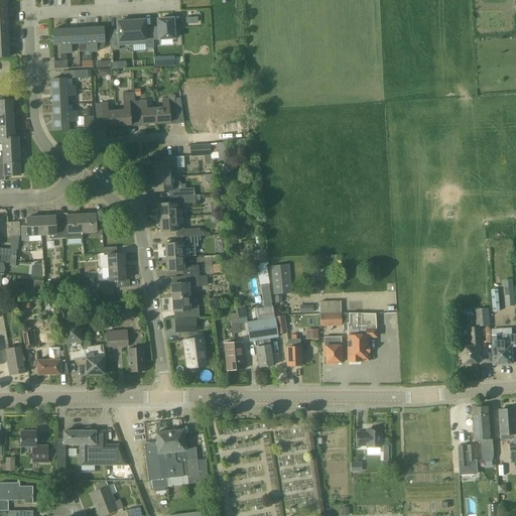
[(174,30),(173,18),(157,19),(158,27),(152,28),(153,40),(174,38),(174,37),(176,37),(176,30),(174,30)]
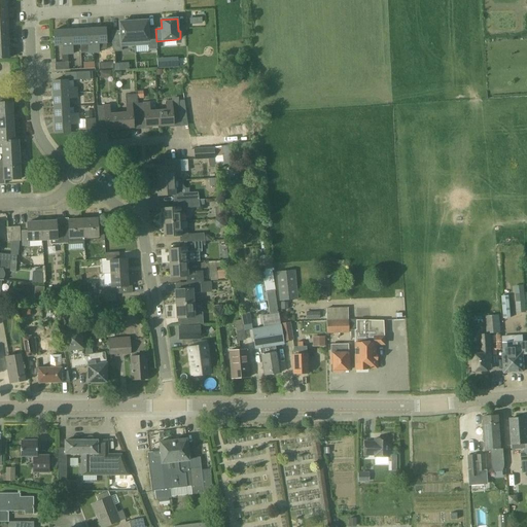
[(120,49),(135,48),(133,22),(125,23),(125,25),(119,25),(119,37),(112,37),(113,54),(121,53),(120,49)]
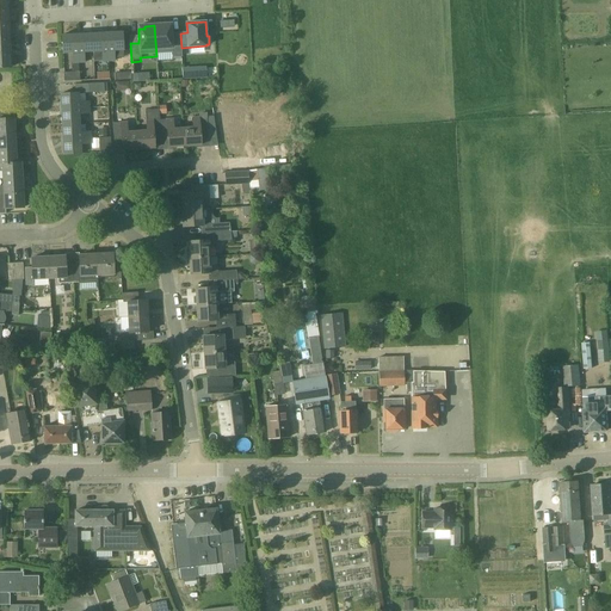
[(154,25),(156,56),(172,55),(172,60),(181,60),(180,41),(172,41),(171,26),(165,28),(165,25),(154,25)]
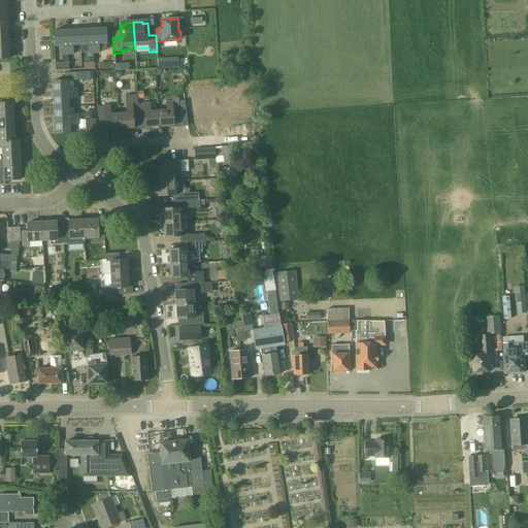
[(94,54),(99,53),(107,53),(106,43),(105,28),(93,29),(94,54)]
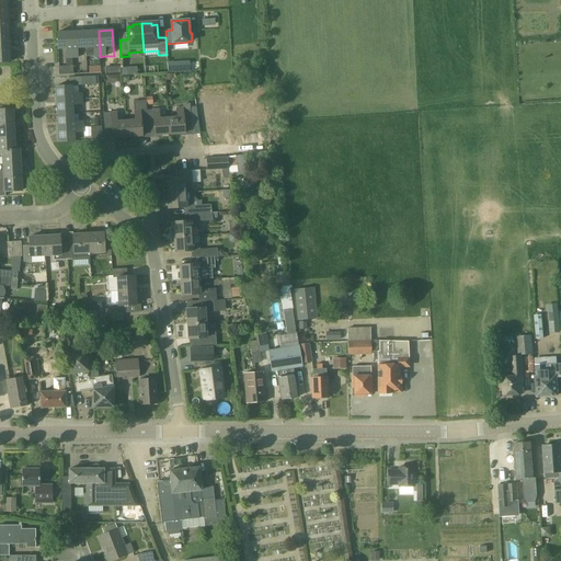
[(84,31),(70,32),(72,58),(78,58),(77,48),(86,47),(84,31)]
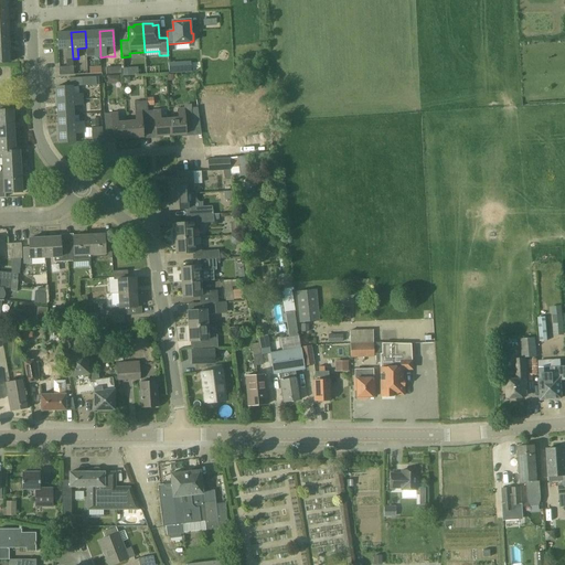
[(85,31),(86,48),(86,57),(100,57),(99,31),(85,31)]
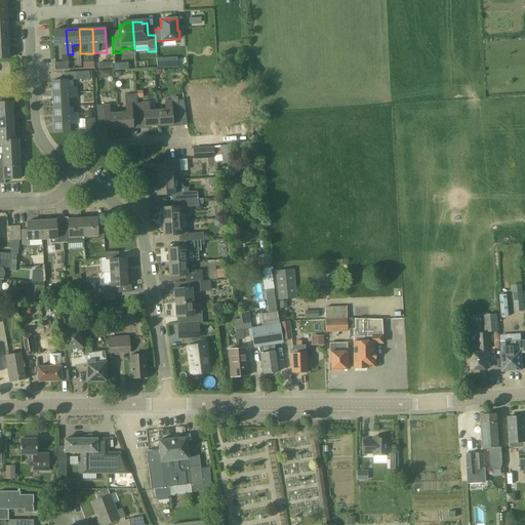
[(68,54),(66,30),(52,31),(53,46),(62,45),(63,54),(68,54)]
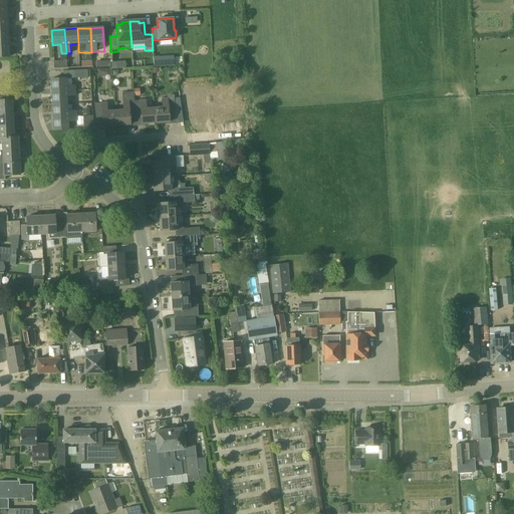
[(10,35),(7,36),(7,31),(0,30),(0,43),(8,43),(10,43),(10,35)]
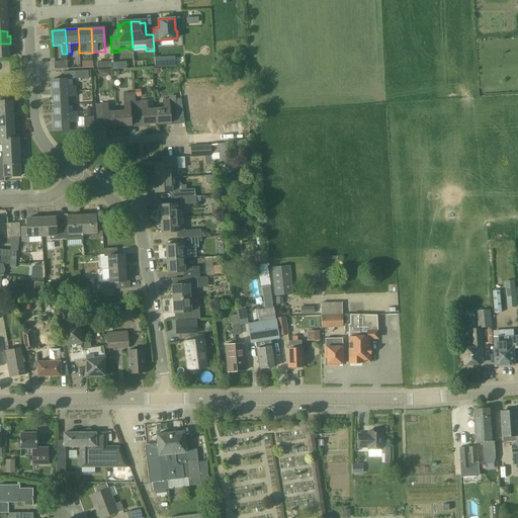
[(0,57),(9,57),(8,44),(0,44),(0,57)]
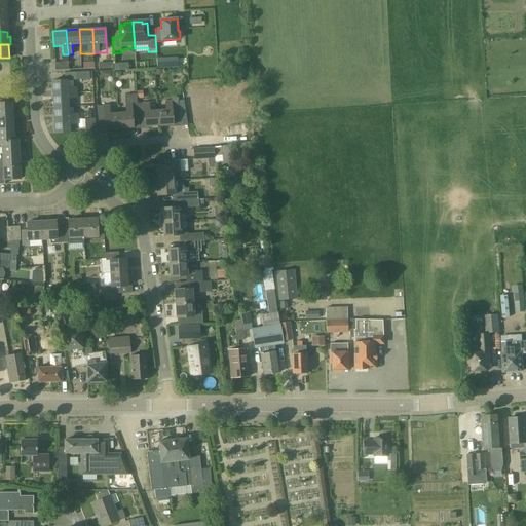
[(54,63),(54,70),(68,70),(68,62),(54,63)]
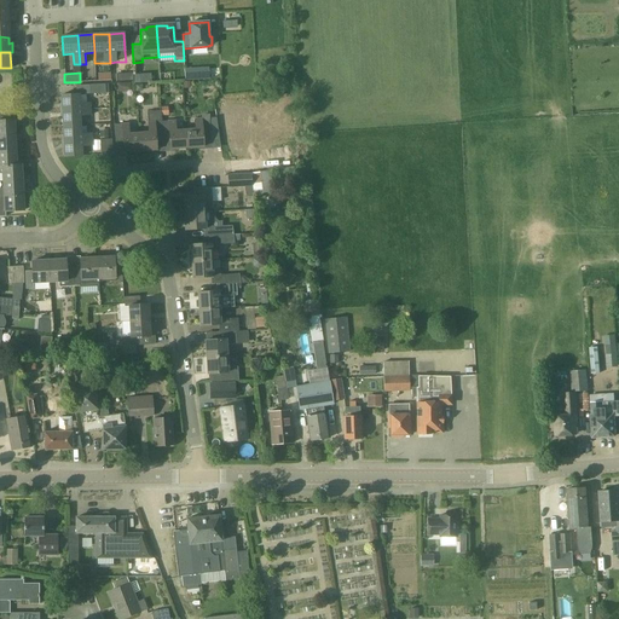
[(105,93),(105,84),(90,85),(90,94),(105,93)]
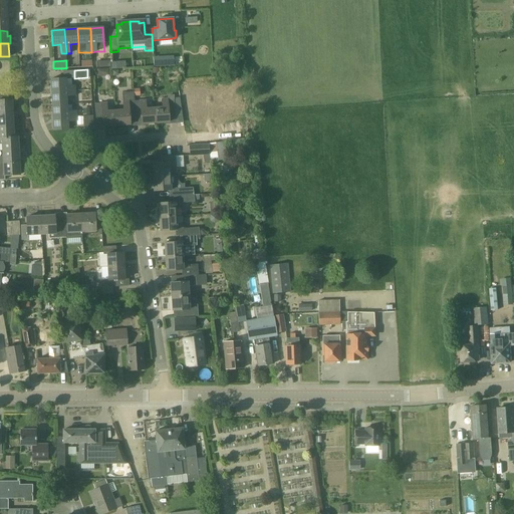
[(50,79),(51,92),(75,90),(74,85),(65,86),(65,78),(50,79)]
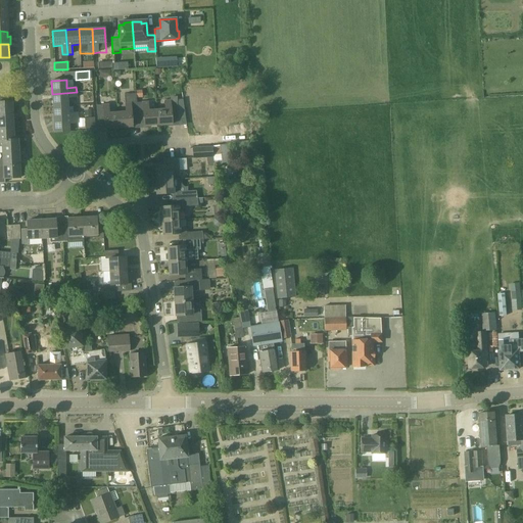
[(53,106),(67,106),(67,97),(77,97),(77,92),(52,94),(53,106)]
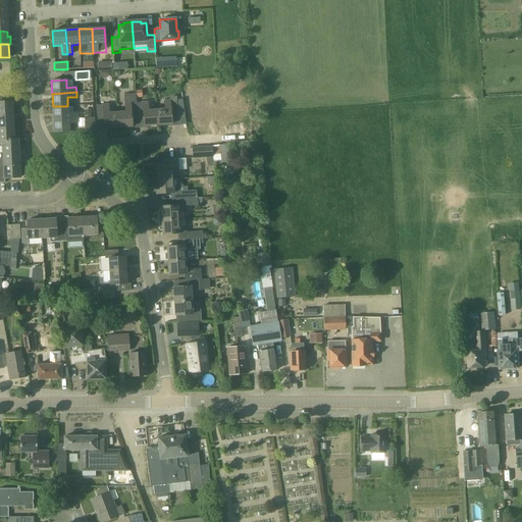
[(125,111),(117,112),(118,127),(132,126),(132,117),(138,117),(136,102),(136,94),(124,95),(125,111)]
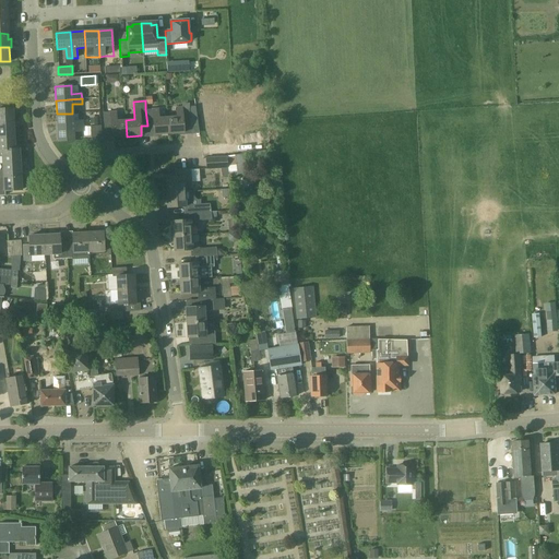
[(177,117),(167,117),(169,133),(183,132),(183,127),(198,126),(194,106),(188,106),(188,104),(181,104),(182,107),(176,107),(177,117)]
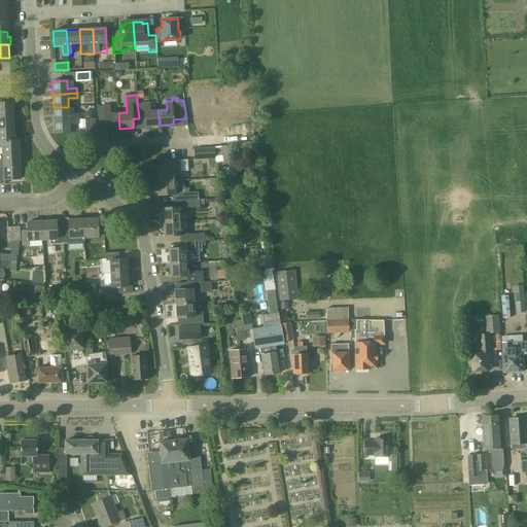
[(0,103),(0,115),(12,115),(11,103),(0,103)]
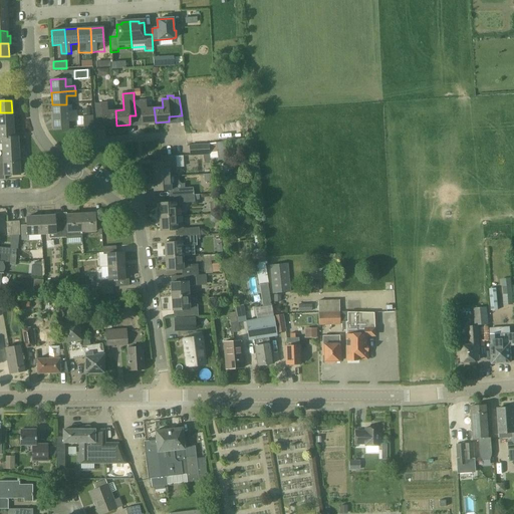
[(142,123),(156,122),(154,107),(146,108),(146,100),(134,100),(136,115),(141,114),(142,123)]
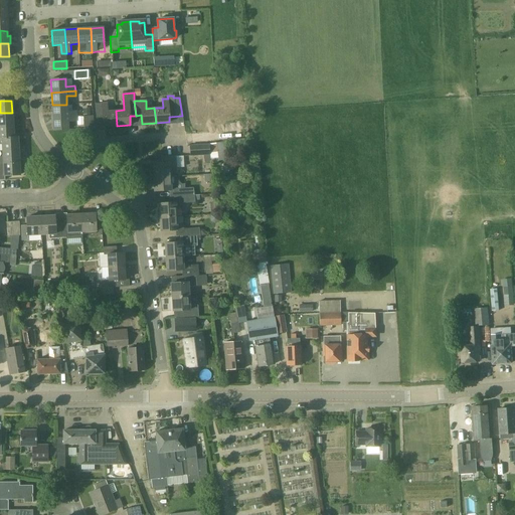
[(103,127),(117,126),(116,111),(107,112),(107,104),(95,104),(96,119),(102,118),(103,127)]
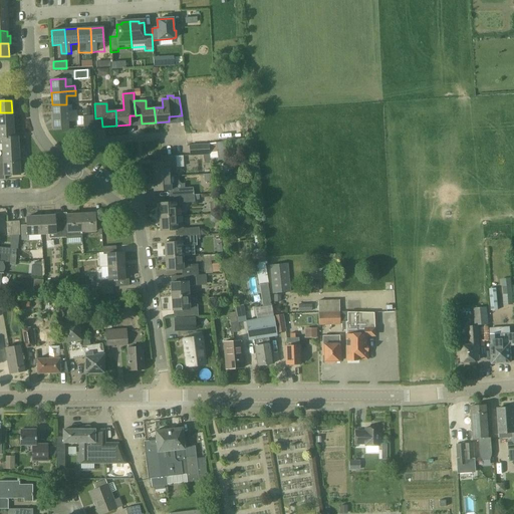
[(52,104),(52,117),(76,116),(76,110),(67,111),(66,104),(52,104)]
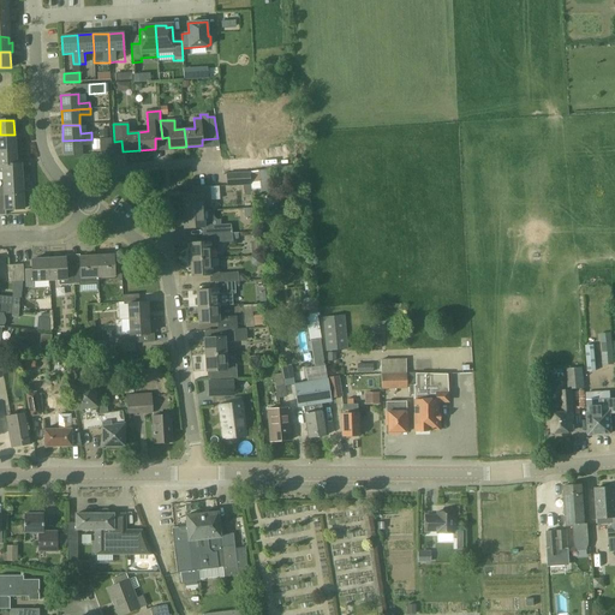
[(0,150),(15,150),(15,135),(0,135),(0,150)]
